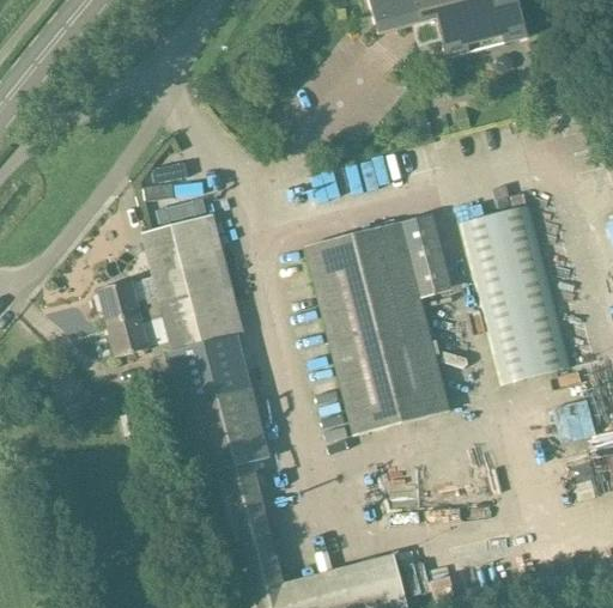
[(435,17),(445,55),(487,44),(519,36),(526,35),(515,0),(408,0),(416,22),(435,17)]
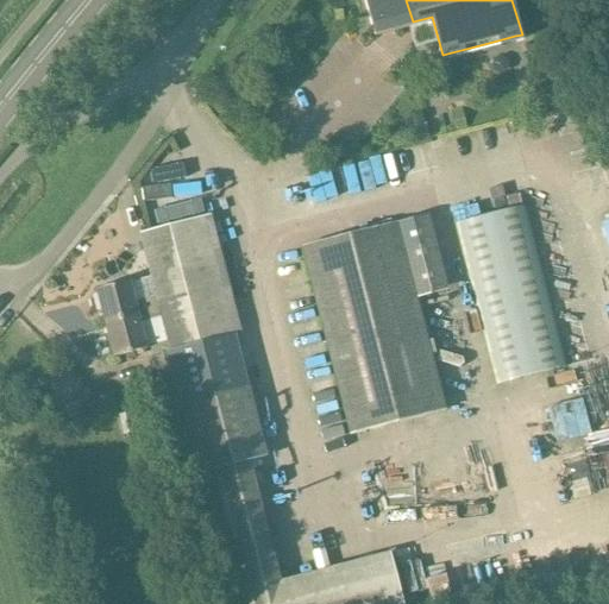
[(565,364),(526,203),(458,220),(497,381),(565,364)]
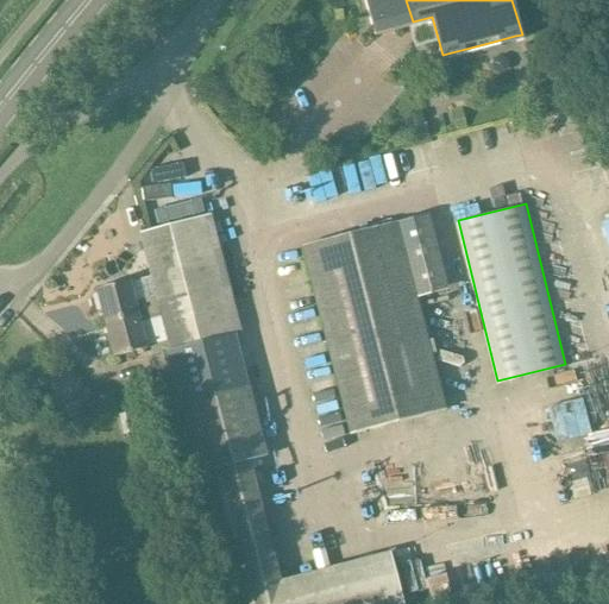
[(168,347),(234,331),(240,329),(212,211),(139,231),(155,293),(157,302),(161,316),(168,347)]
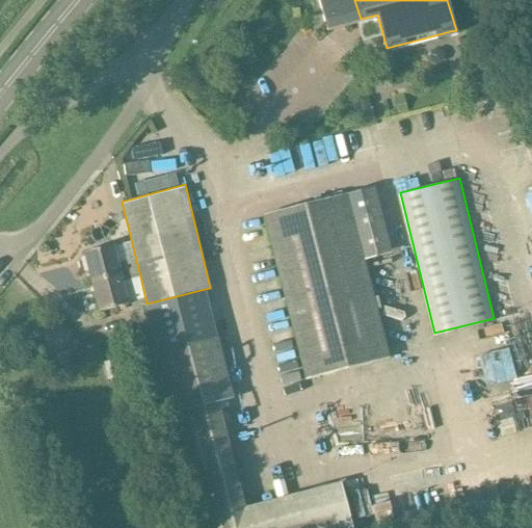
[(390,355),(347,191),(262,213),(304,378),(390,355)]
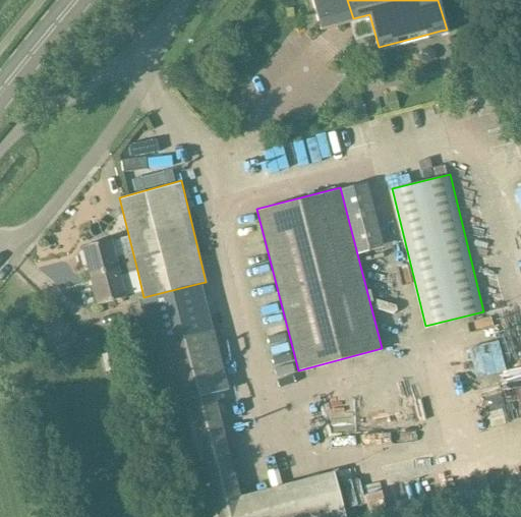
[(134,259),(132,250),(115,254),(110,237),(81,244),(89,273),(117,266),(117,263),(134,259)]
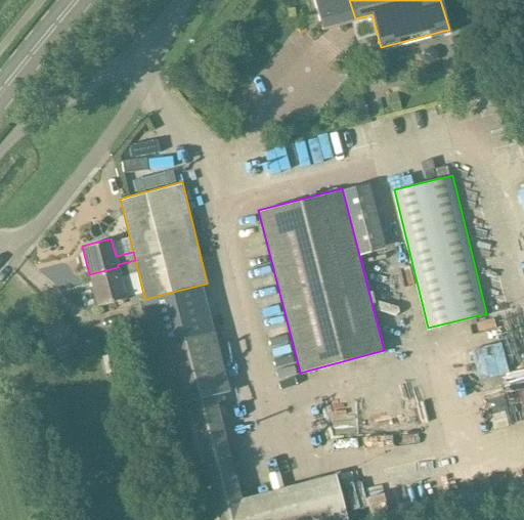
[(121,276),(138,272),(135,260),(118,264),(118,267),(89,274),(97,304),(126,297),(121,276)]
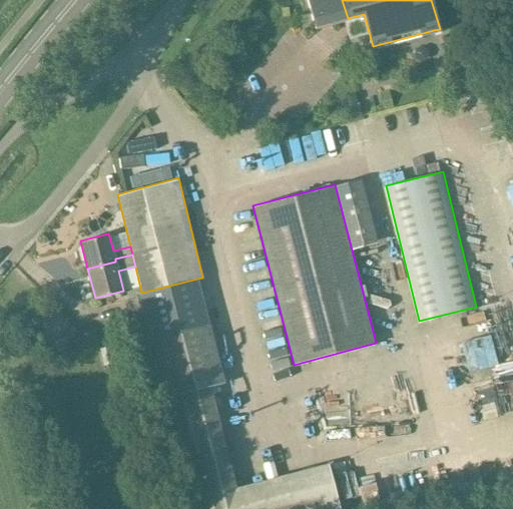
[(165,396),(193,508),(339,508),(333,485),(242,508),(210,384),(165,396)]
